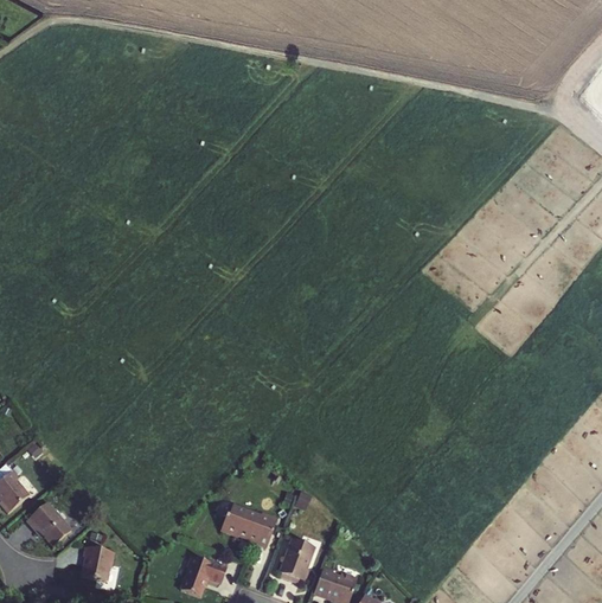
[(12,467),(0,476),(0,496),(0,498),(0,496),(0,502),(6,510),(27,492),(14,478),(19,474),(12,467)]
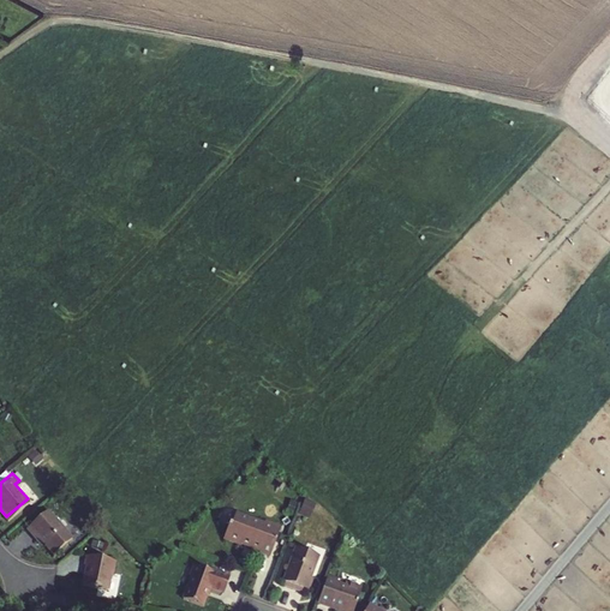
[(71,535),(47,508),(27,526),(37,539),(40,538),(52,552),(71,535)]
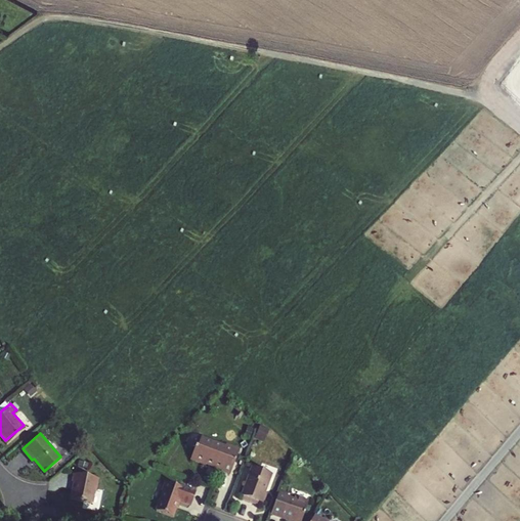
[(225,443),(201,434),(198,442),(196,442),(190,458),(206,463),(207,461),(222,467),(221,470),(230,473),(241,445),(226,440),(225,443)]
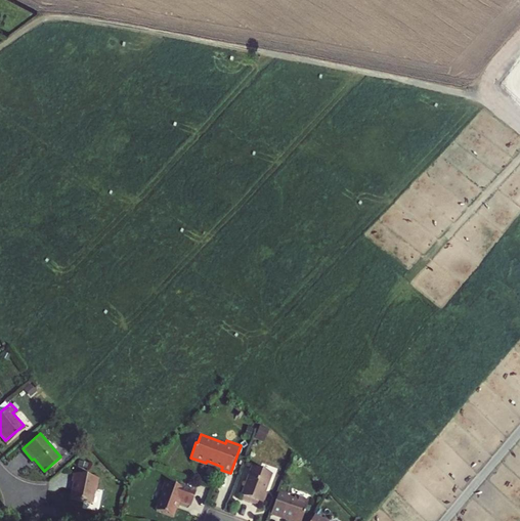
[(252,465),(242,494),(245,495),(244,500),(258,505),(259,501),(264,503),(267,491),(264,490),(270,472),(252,465)]
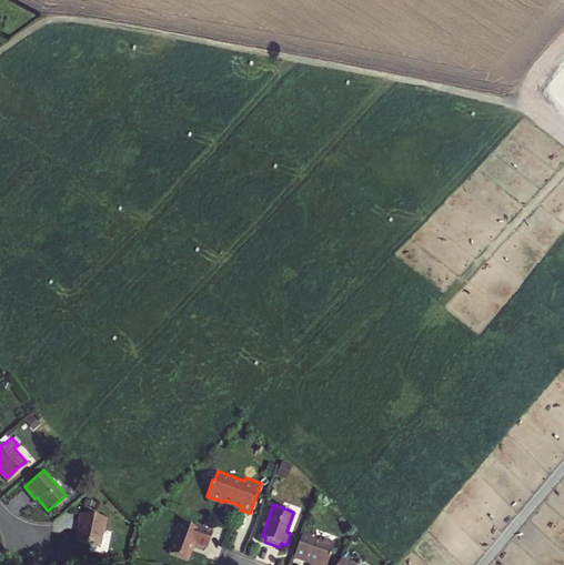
[(82,524),(84,525),(81,540),(103,544),(107,528),(110,530),(112,518),(84,512),(82,524)]
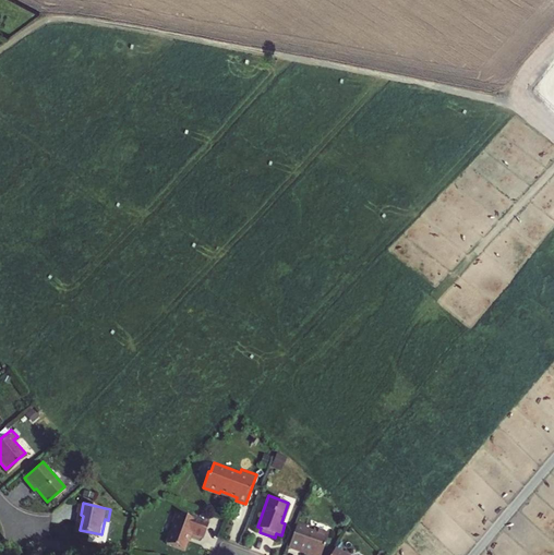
[(190,518),(176,514),(171,525),(172,526),(166,544),(183,551),(189,533),(202,538),(207,523),(191,517),(190,518)]
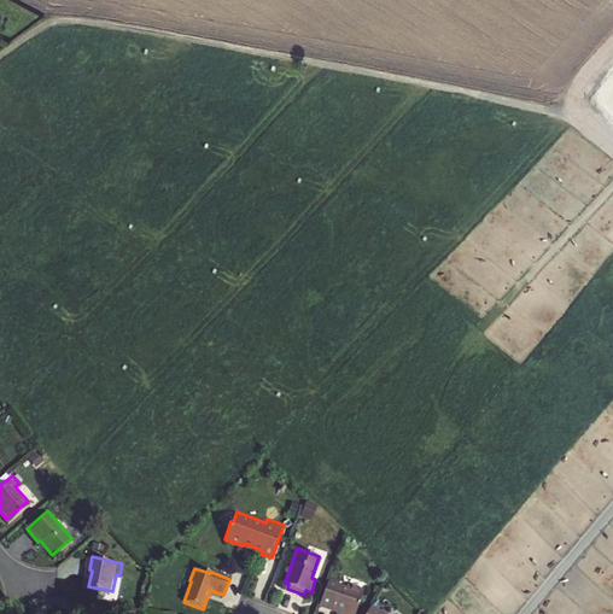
[(339,579),(328,576),(320,600),(336,607),(334,609),(346,613),(352,613),(363,588),(346,582),(345,586),(338,583),(339,579)]
